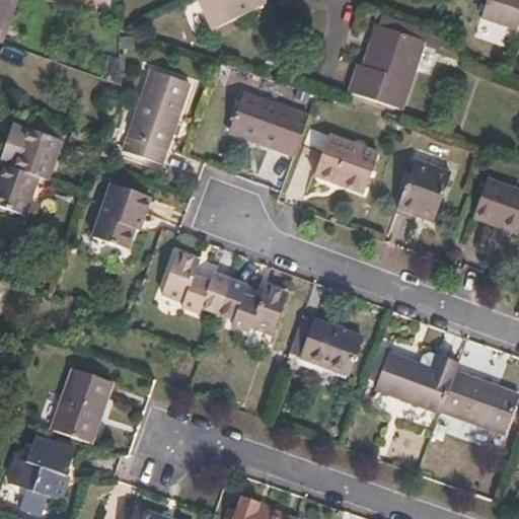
[(0,0),(0,38),(12,0),(0,0)]
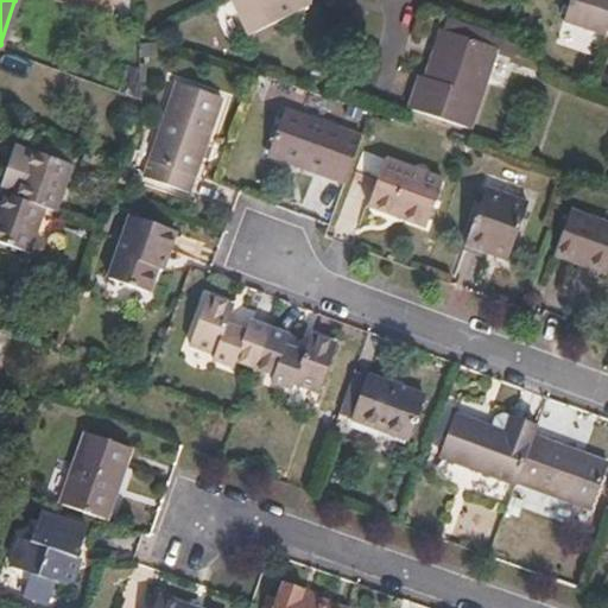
[(312,7),(308,0),(230,0),(252,39),(312,7)]
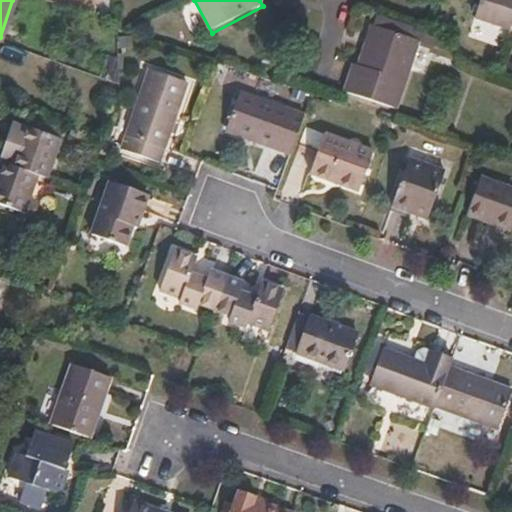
[(511,29),(511,0),(480,0),(475,16),(511,29)]
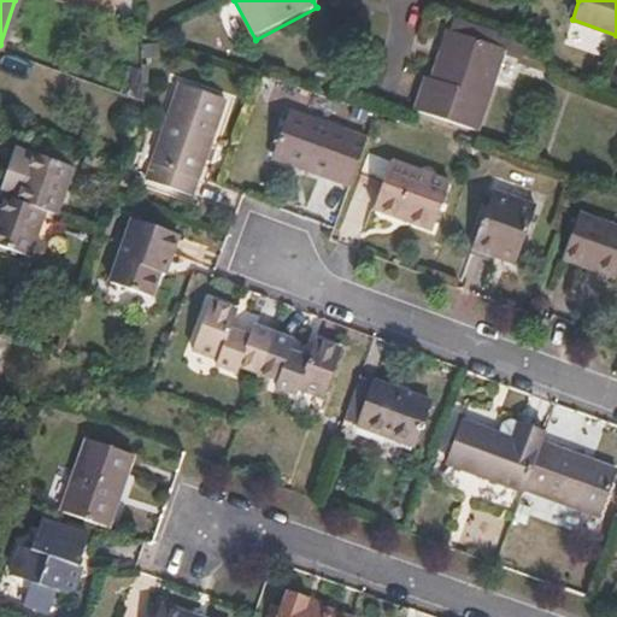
[(475,131),(503,47),(489,43),(492,30),(465,22),(463,33),(445,29),(428,80),(425,78),(415,109),(475,131)]
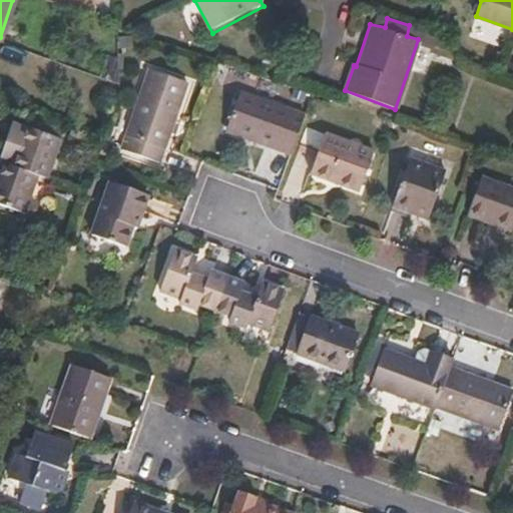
[(157,162),(185,84),(147,71),(119,149),(157,162)]
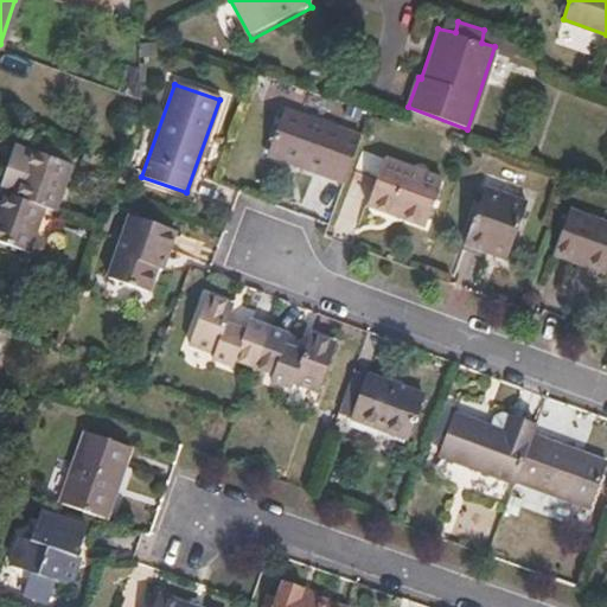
[(343,183),(359,136),(282,108),(267,154),(343,183)]
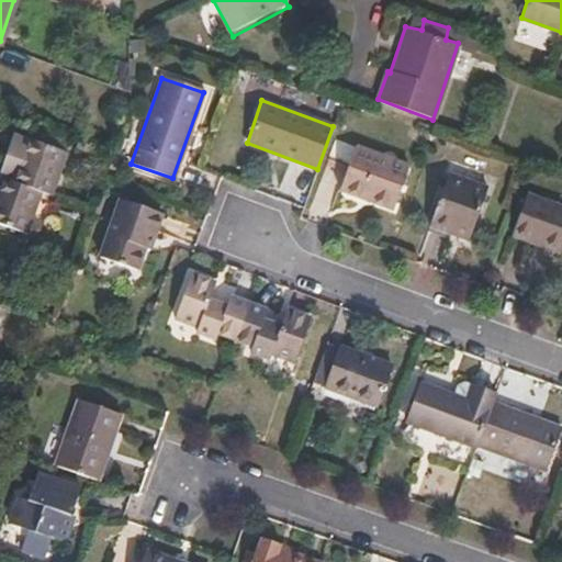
[(52,193),(67,154),(23,138),(11,178),(2,176),(0,180),(0,181),(38,195),(41,190),(52,193)]
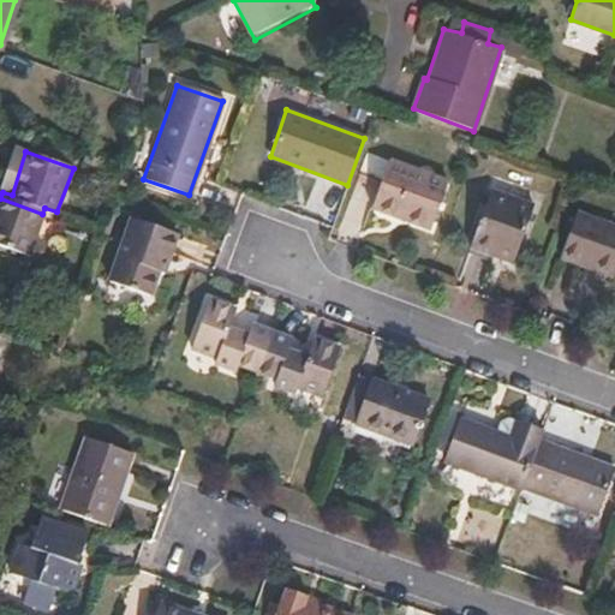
[(433,231),(449,184),(387,163),(370,208),(433,231)]
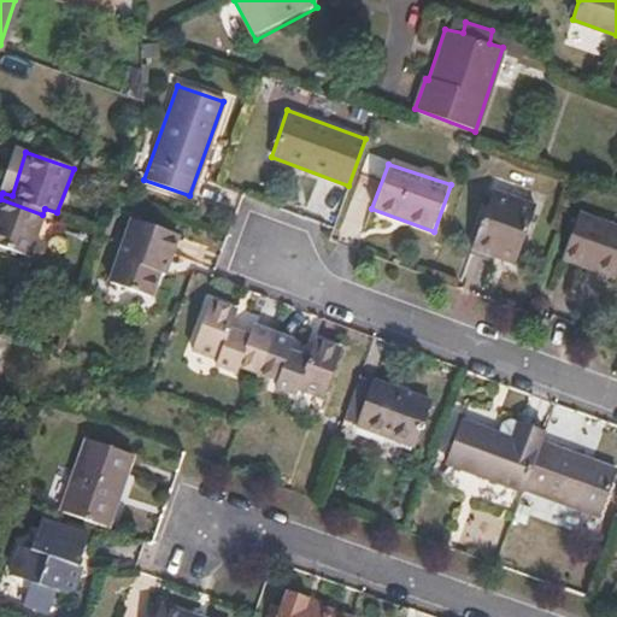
[(470,251),(494,259),(516,268),(518,257),(536,210),(492,193),(470,251)]
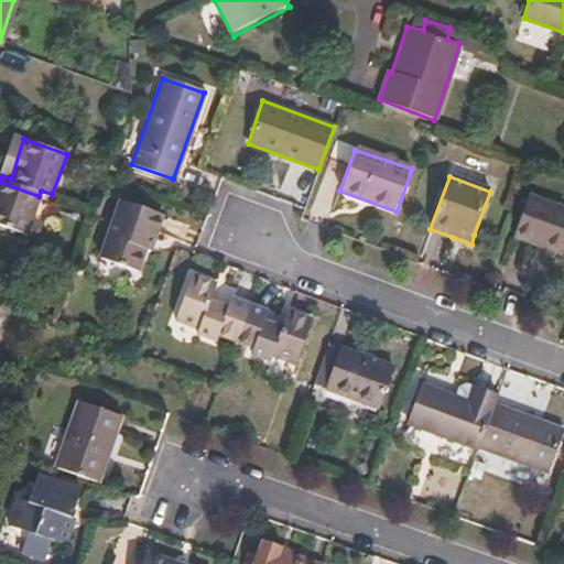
[(0,228),(25,237),(39,196),(0,182),(0,228)]
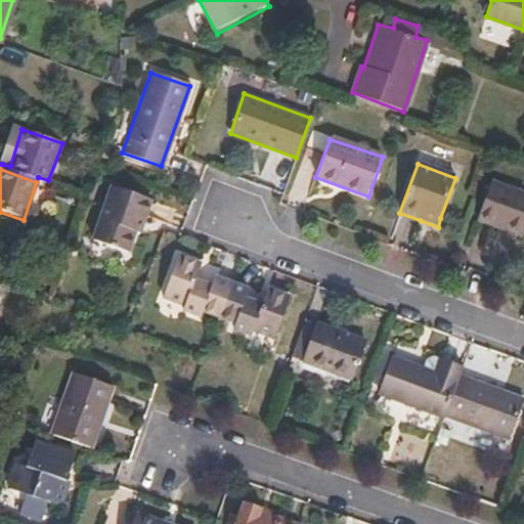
[(480,220),(495,226),(506,229),(523,235),(523,232),(523,193),(493,182),(480,220)]
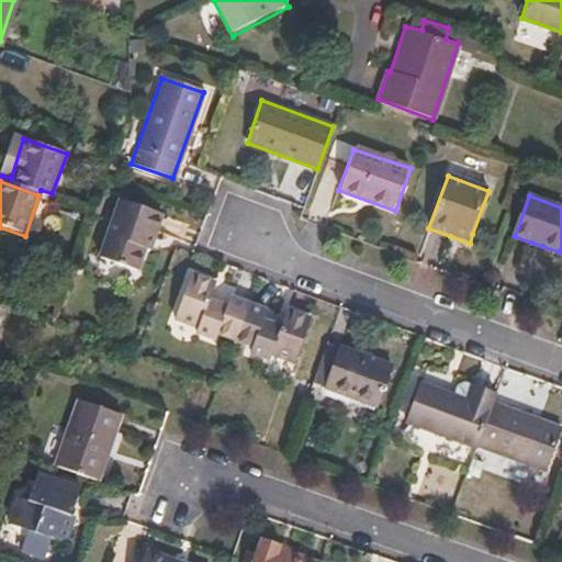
[(150,249),(156,232),(163,213),(120,199),(99,255),(137,268),(144,247),(150,249)]
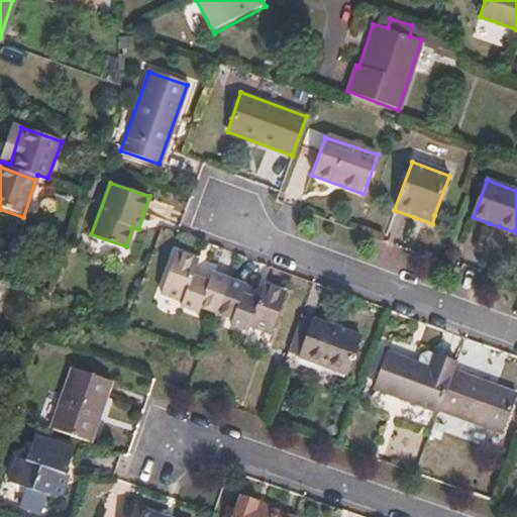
[(216,314),(229,278),(212,271),(208,281),(195,277),(200,262),(175,252),(161,292),(182,300),(179,306),(199,313),(201,309),(216,314)]
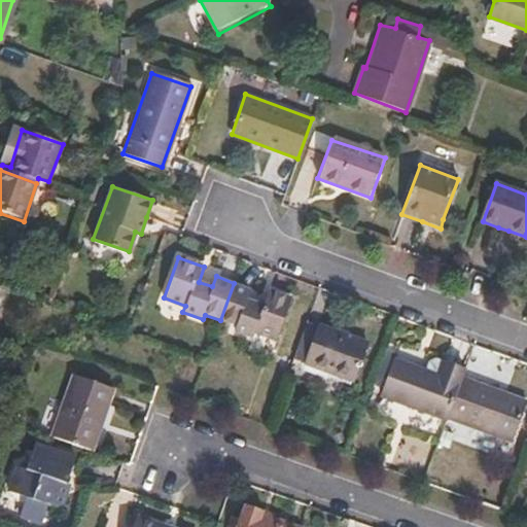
[(279,339),(293,299),(270,290),(265,307),(250,302),(253,290),(234,283),(220,320),(236,326),(235,331),(254,338),(256,330),(279,339)]
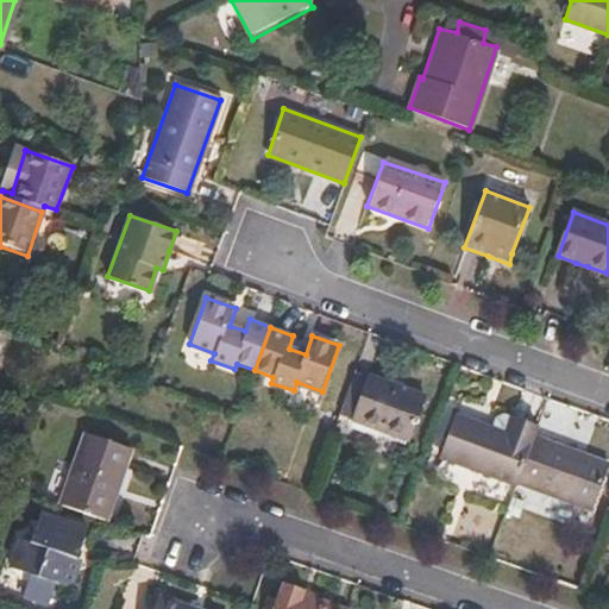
[(412,439),(427,395),(368,375),(351,418),(412,439)]
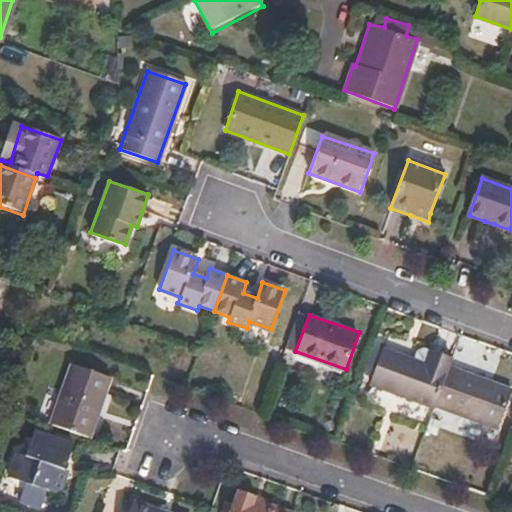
[(450,359),(430,351),(422,349),(416,351),(414,360),(382,348),(371,382),(434,405),(447,369),(450,359)]
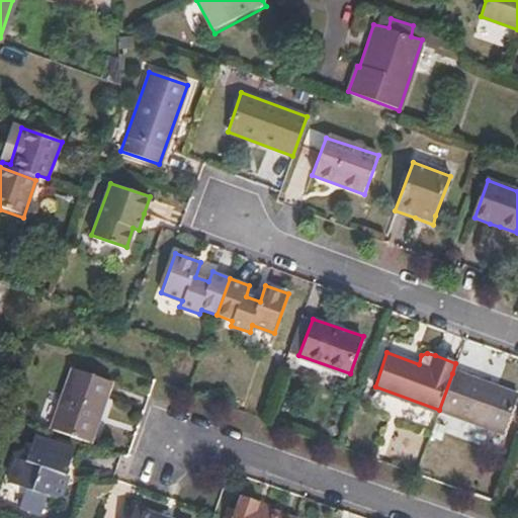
[(88,441),(109,380),(73,366),(52,427),(88,441)]
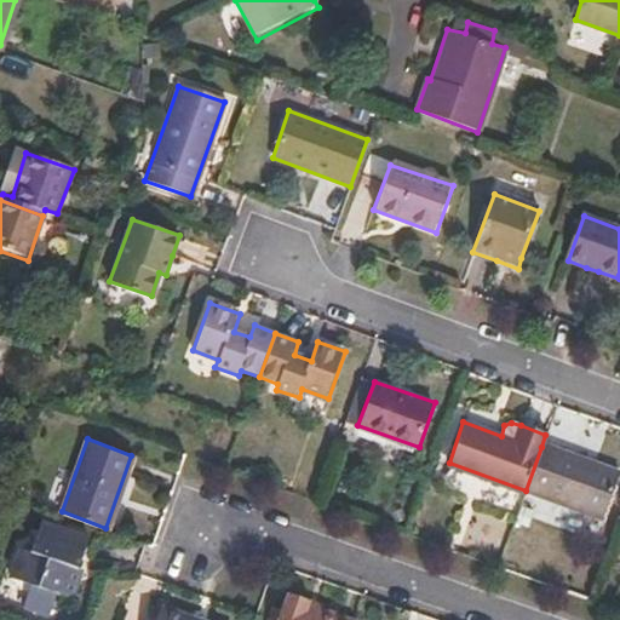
[(602,523),(618,474),(541,447),(526,491),(524,495),(602,523)]
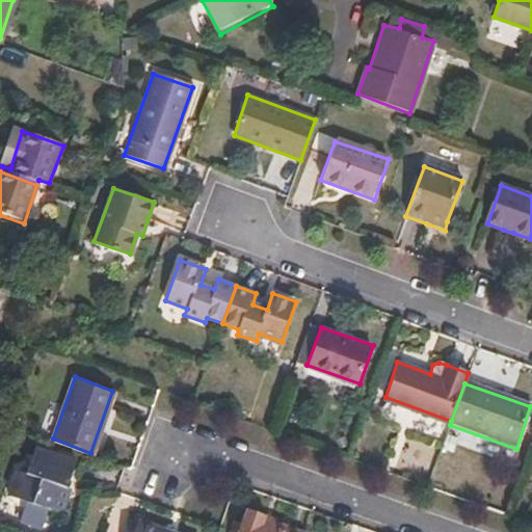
[(67,486),(74,463),(32,449),(25,472),(16,470),(6,496),(23,502),(18,519),(40,526),(46,509),(60,513),(70,488),(67,486)]
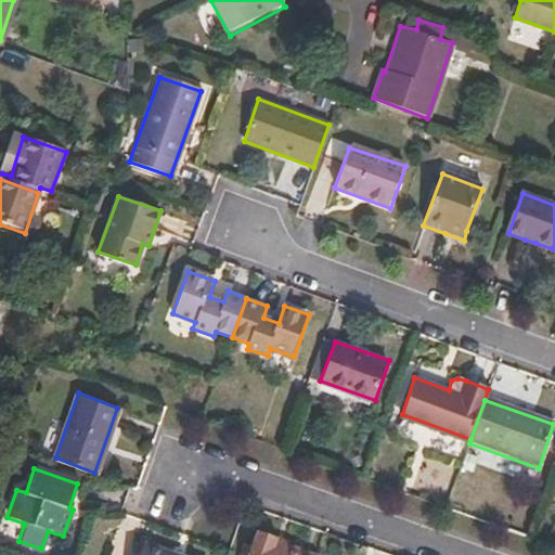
[(289,539),(276,534),(253,526),(242,554),(314,554),(315,553),(287,543),(289,539)]
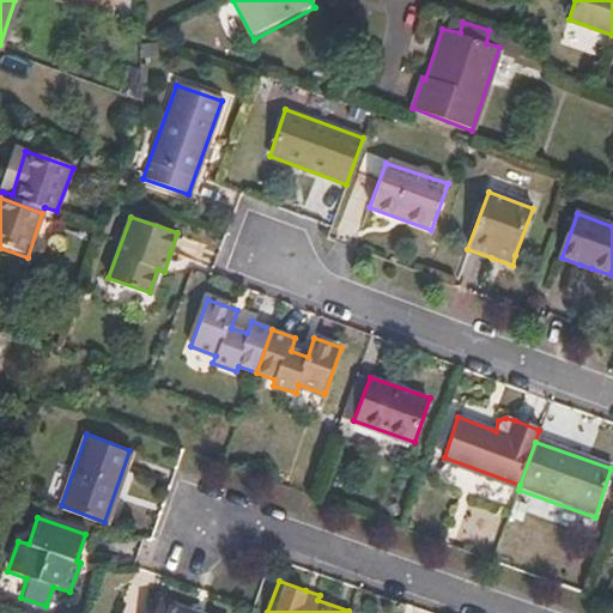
[(198,612),(158,599),(152,612),(198,612)]
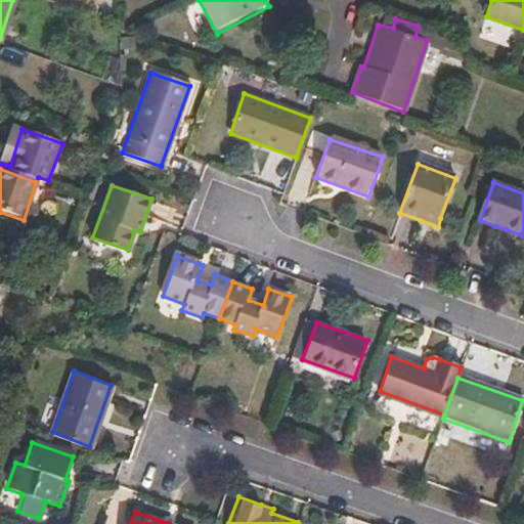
All buildings are outlined.
